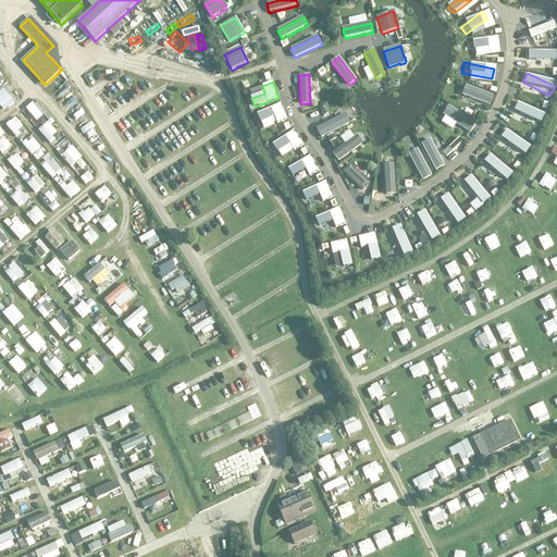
[(58,98),(71,88),(67,84),(54,93),(58,98)]
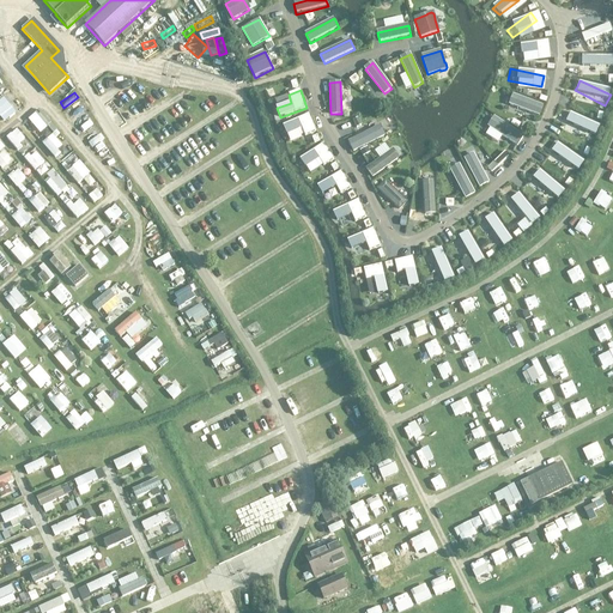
[(513,95),(510,105),(539,117),(544,107),(513,95)]
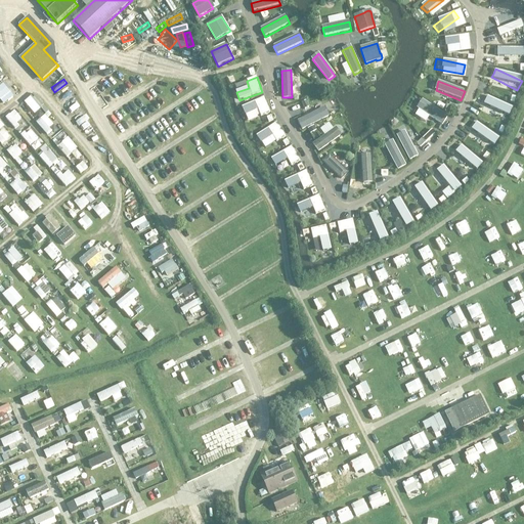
[(0,85),(0,94),(2,97),(10,89),(3,82),(0,85)]
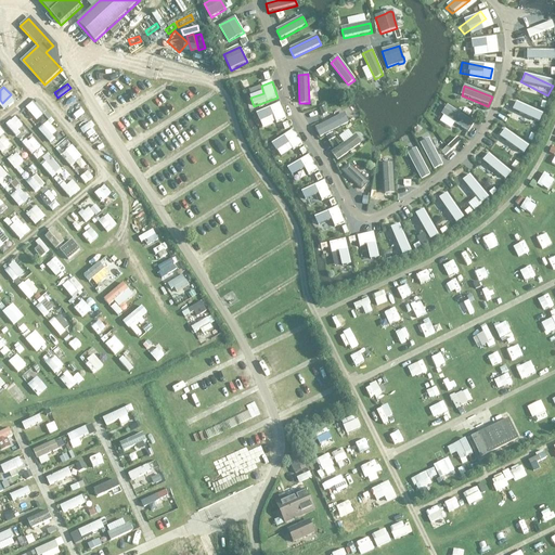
[(64,108),(77,100),(74,94),(61,104),(64,108)]
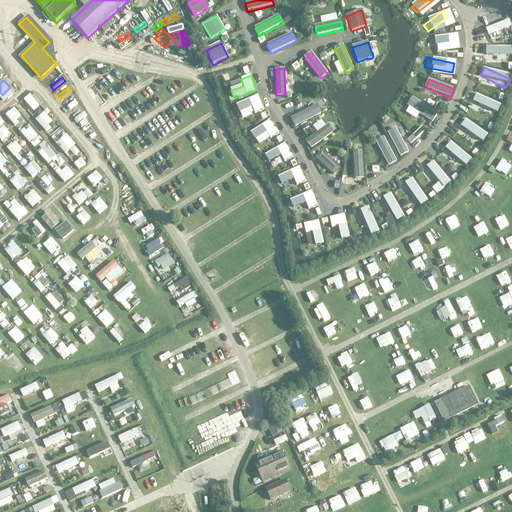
[(476,93),(471,101),(493,114),(494,112),(497,107),(476,93)]
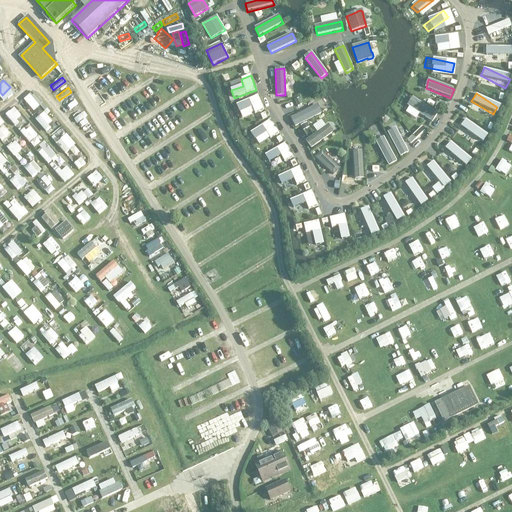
[(258,96),(237,105),(240,112),(252,107),(255,114),(264,110),(258,96)]
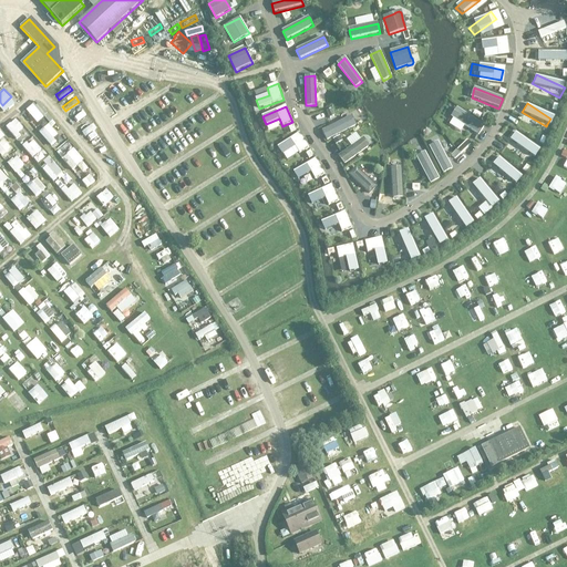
[(83,107),(70,116),(78,127),(91,119),(83,107)]
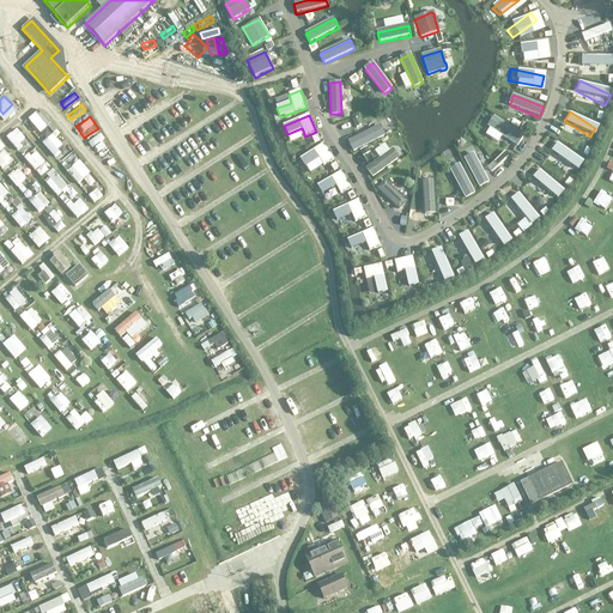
[(493,117),(489,127),(519,146),(525,138),(493,117)]
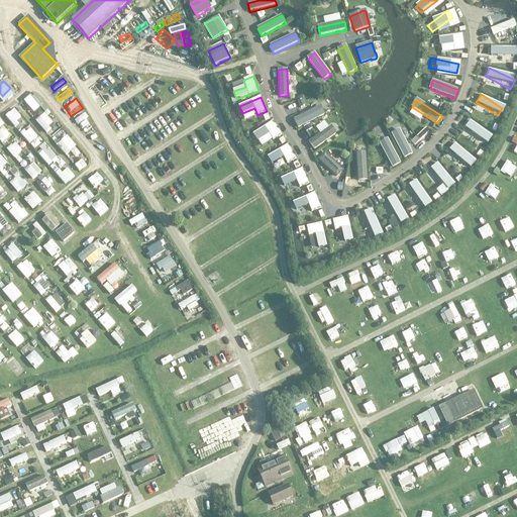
[(40,111),(33,101),(29,105),(37,114),(40,111)]
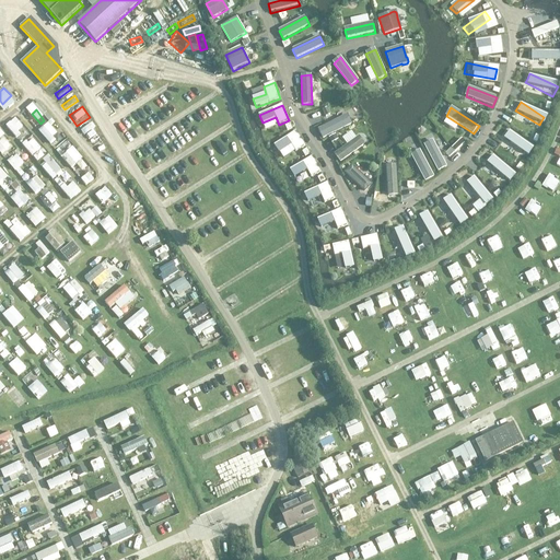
[(348,114),(318,129),(323,138),(351,124),(348,114)]
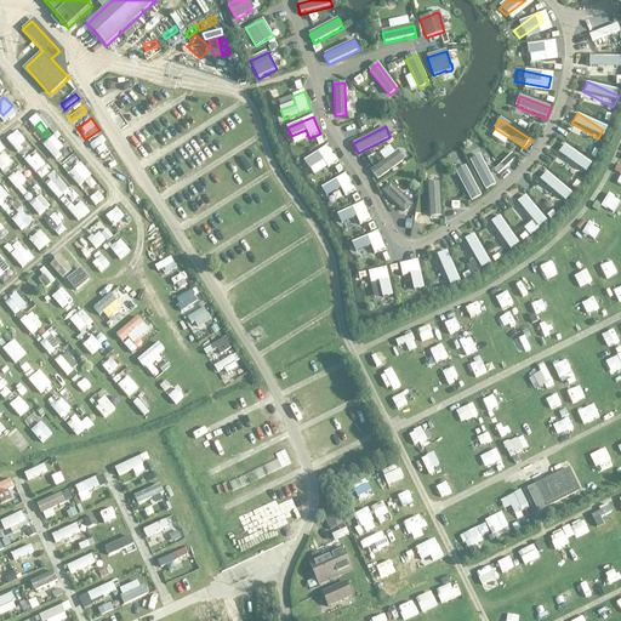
[(86,142),(91,149),(106,140),(101,132),(86,142)]
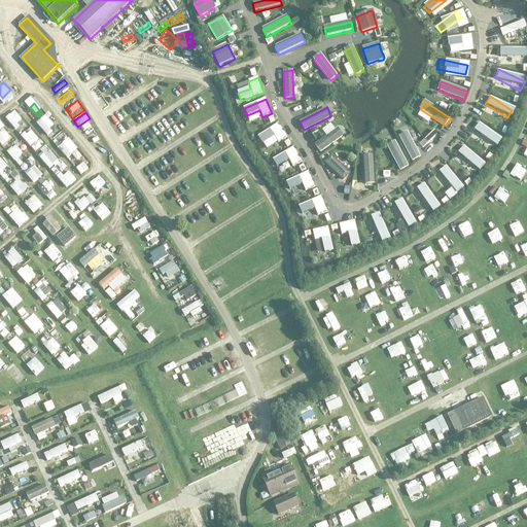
[(6,119),(16,131),(20,128),(10,116),(6,119)]
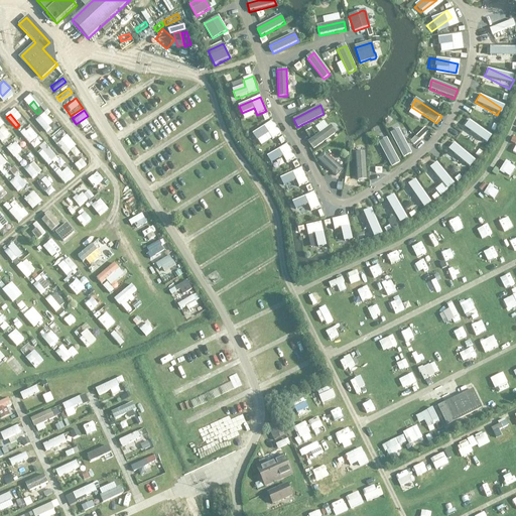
[(77,125),(81,130),(92,121),(88,117),(77,125)]
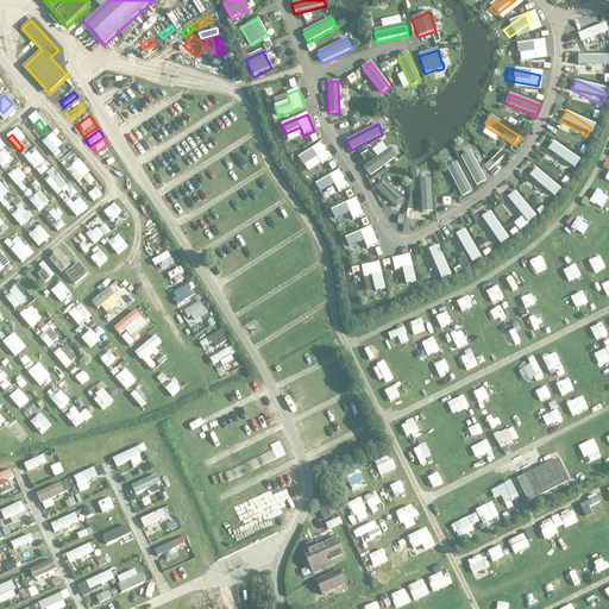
[(554,143),(550,150),(576,170),(581,161),(554,143)]
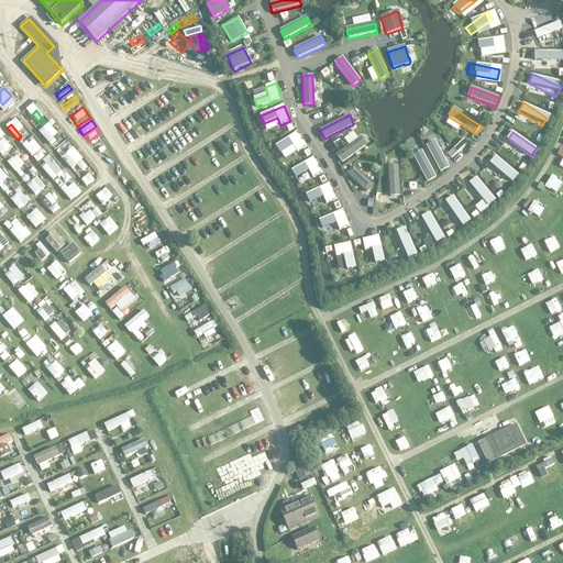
[(29,151),(37,143),(30,133),(21,141),(29,151)]
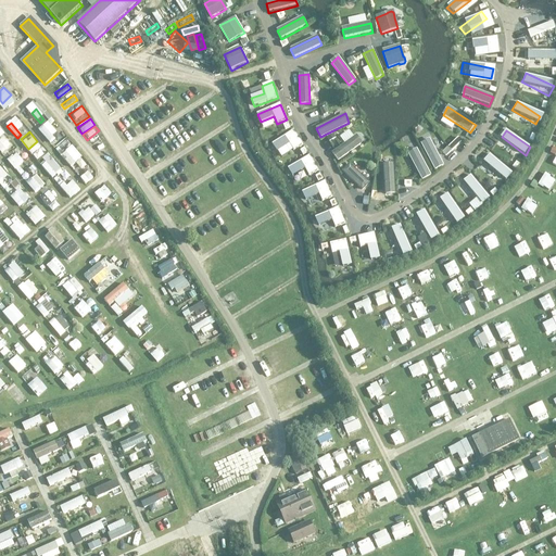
[(54,140),(47,131),(43,135),(51,143),(54,140)]
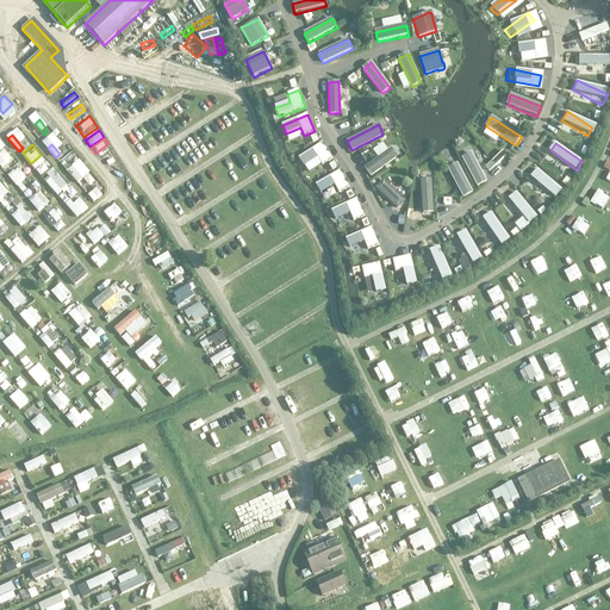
[(103,161),(113,154),(107,145),(98,153),(103,161)]
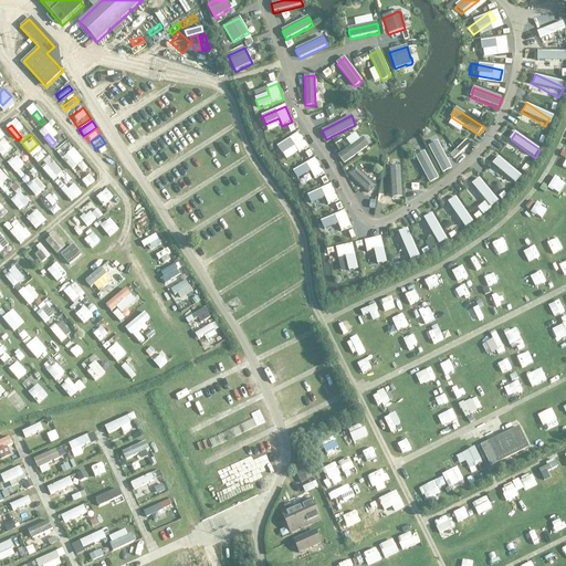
[(291,139),(272,148),(278,160),(295,154),(291,139)]
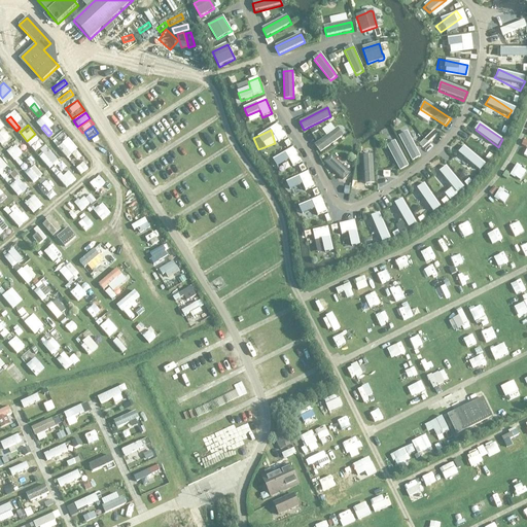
[(338,130),(315,144),(320,152),(343,136),(338,130)]
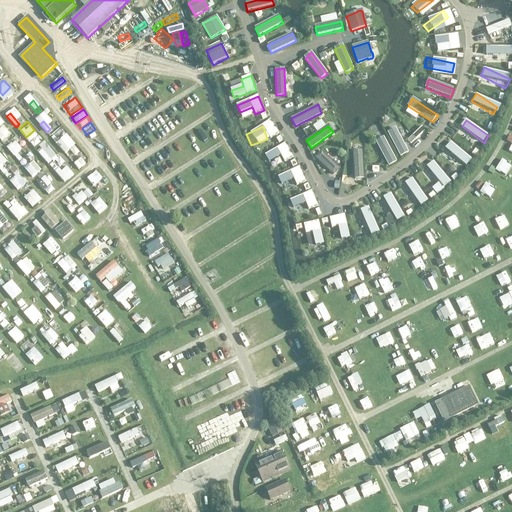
[(397,128),(388,132),(400,156),(408,151),(397,128)]
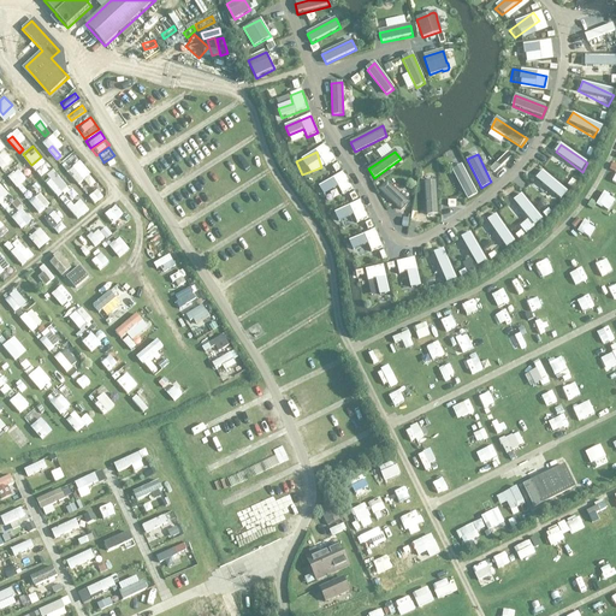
[(111,157),(105,165),(111,169),(116,160),(111,157)]
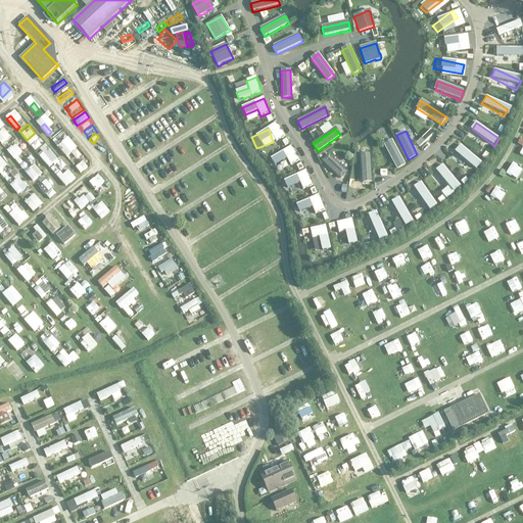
[(9,154),(19,149),(14,138),(4,143),(9,154)]
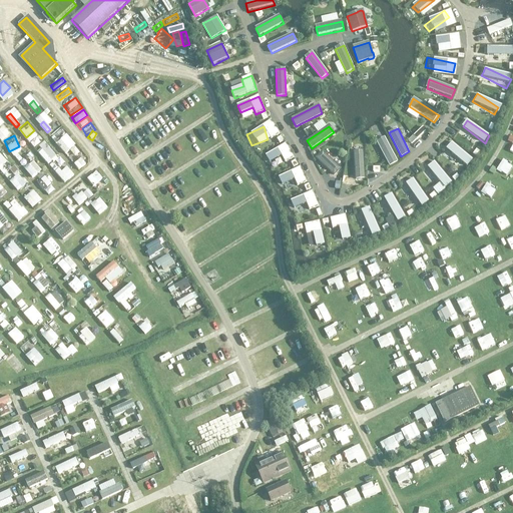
[(36,139),(47,150),(51,147),(41,135),(36,139)]
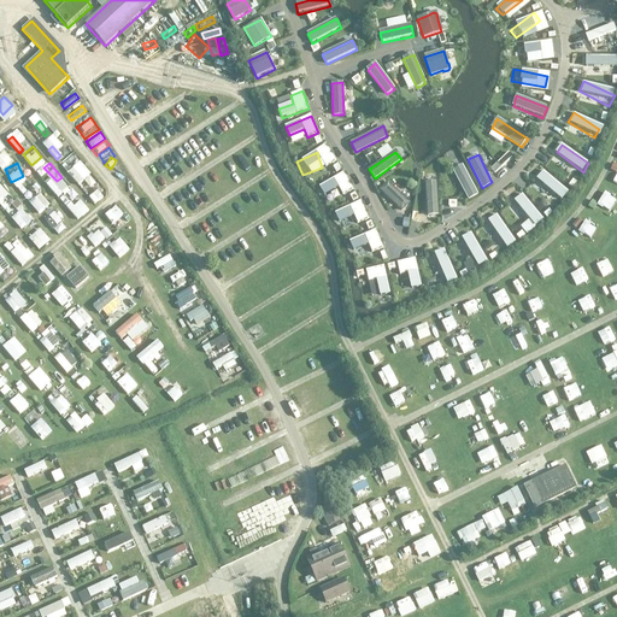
[(110,171),(118,180),(127,172),(118,163),(110,171)]
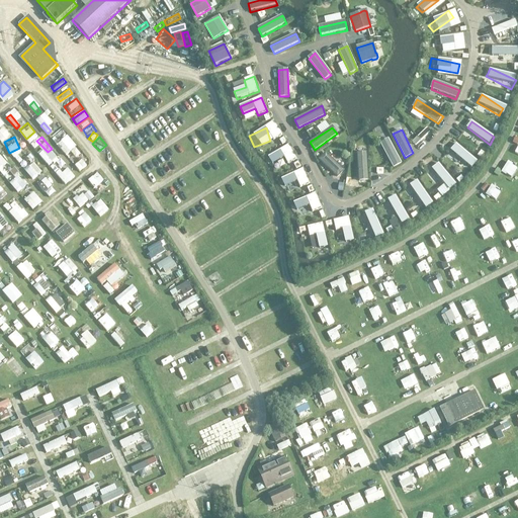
[(389,139),(380,145),(391,162),(393,167),(402,163),(389,139)]
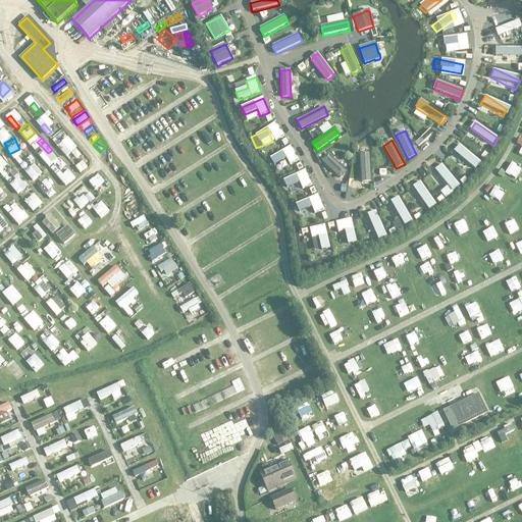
[(67,158),(72,154),(63,144),(58,147),(67,158)]
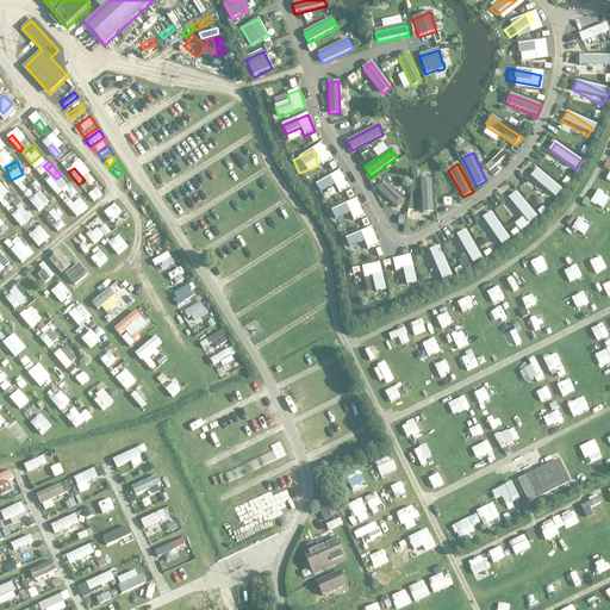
[(537,170),(531,178),(555,198),(562,191),(537,170)]
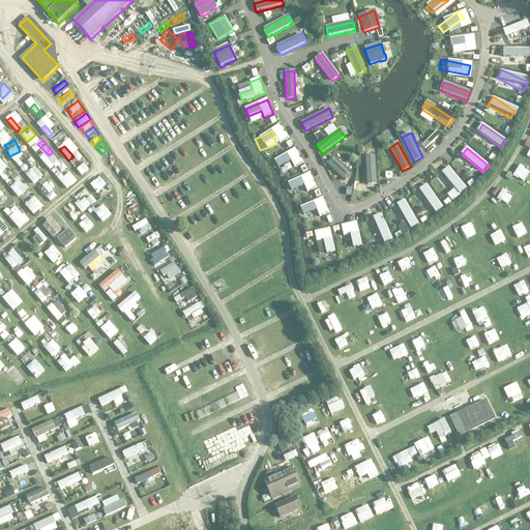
[(295,149),(274,160),(278,168),(290,162),(294,168),(303,163),(295,149)]
